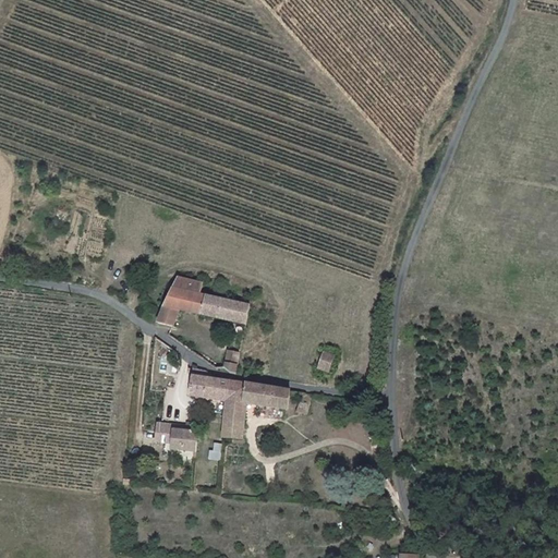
[(177,275),(173,288),(169,306),(168,327),(183,330),(186,312),(246,325),(250,305),(199,293),(202,280),(177,275)]
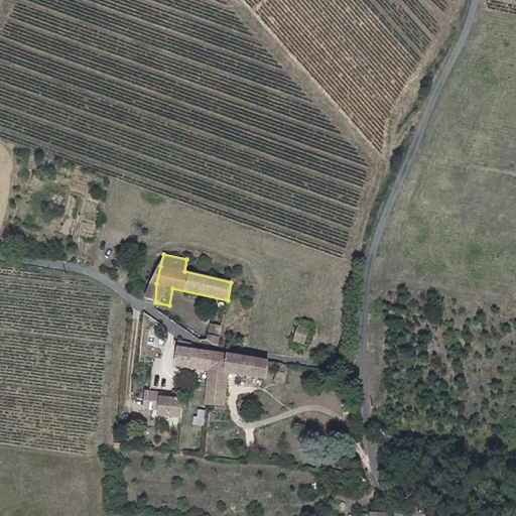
[(222,346),(226,326),(217,324),(214,342),(215,345),(222,346)]
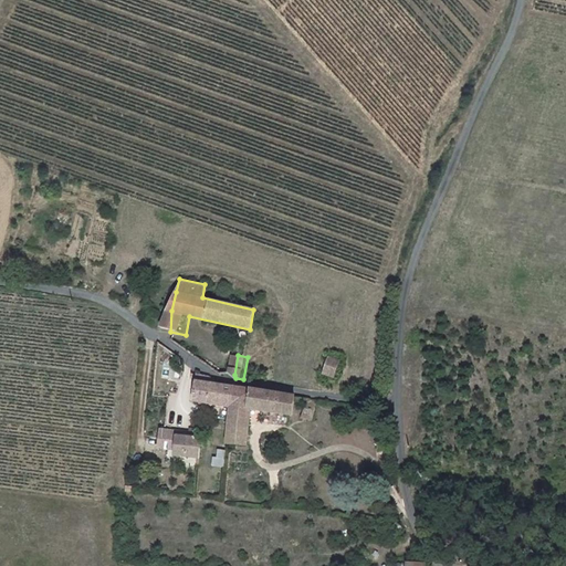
[(322,375),(334,379),(339,360),(327,356),(322,375)]
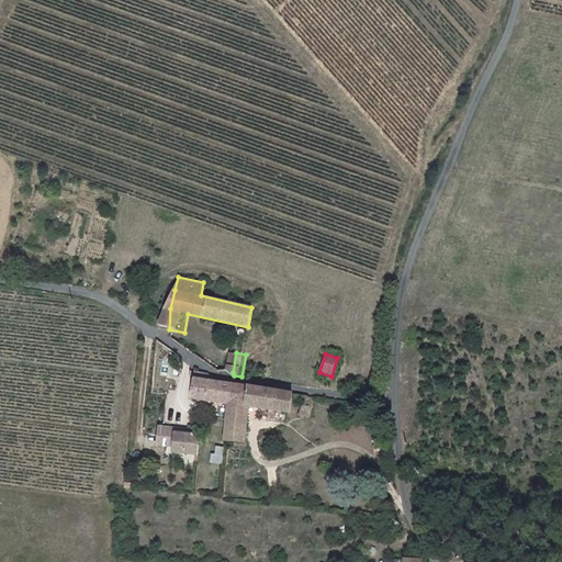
[(231,406),(233,386),(215,383),(212,379),(205,373),(197,371),(192,398),(231,406)]
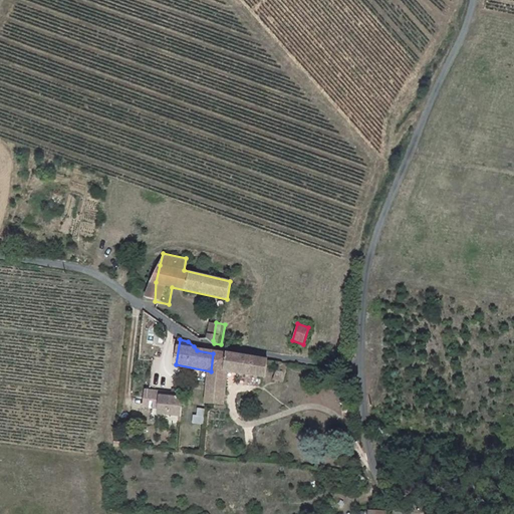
[(269,362),(213,353),(211,371),(207,404),(209,404),(225,407),(229,373),(266,379),(269,362)]
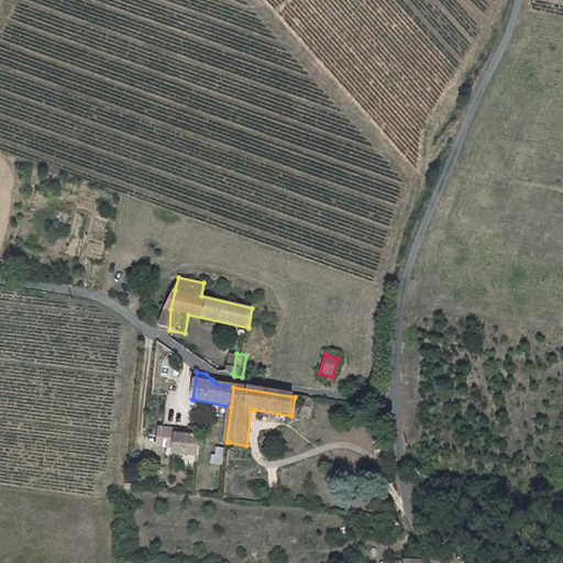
[(309,399),(301,418),(310,421),(315,400),(309,399)]
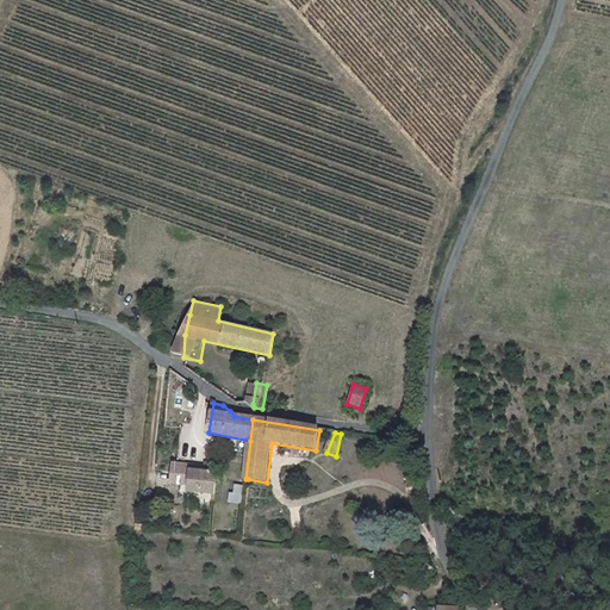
[(216,497),(219,470),(207,468),(207,475),(193,474),(194,466),(178,465),(175,484),(185,485),(182,500),(191,502),(192,495),(216,497)]
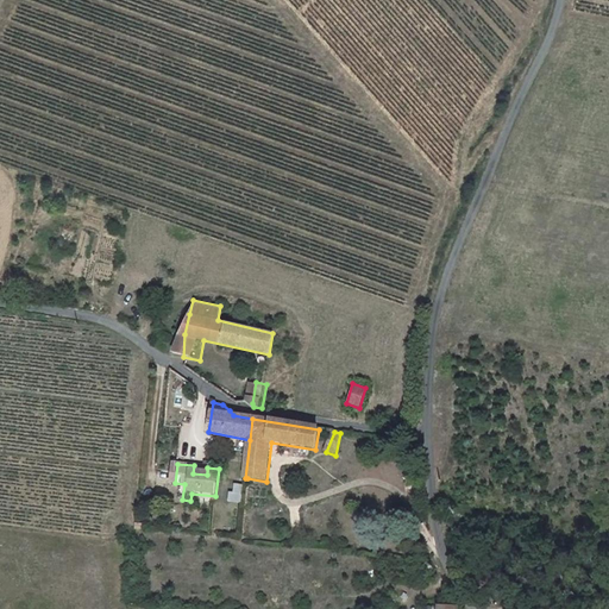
All buildings are outlined.
